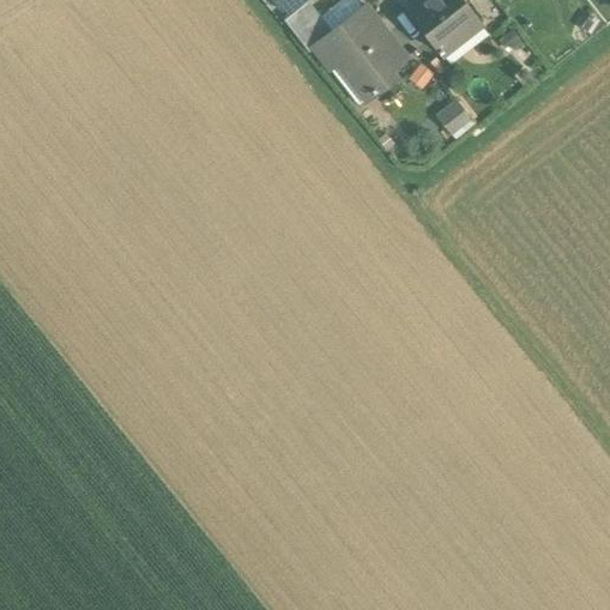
[(279,0),(290,14),(308,0),(279,0)]
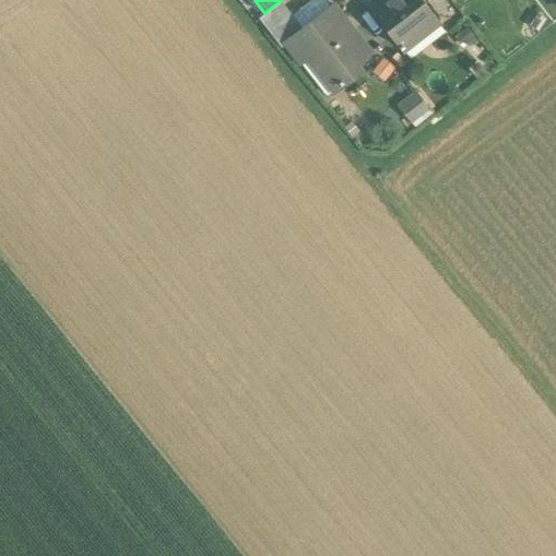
[(439,26),(418,0),(393,0),(376,14),(402,48),(400,49),(402,52),(404,51),(405,52),(439,26)]
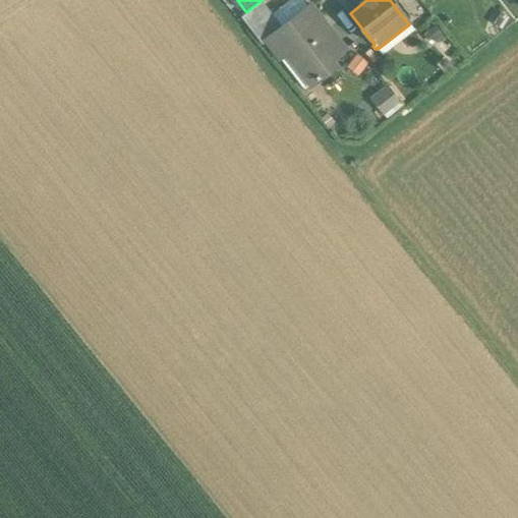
[(265,4),(243,20),(252,32),(273,15),(265,4)]
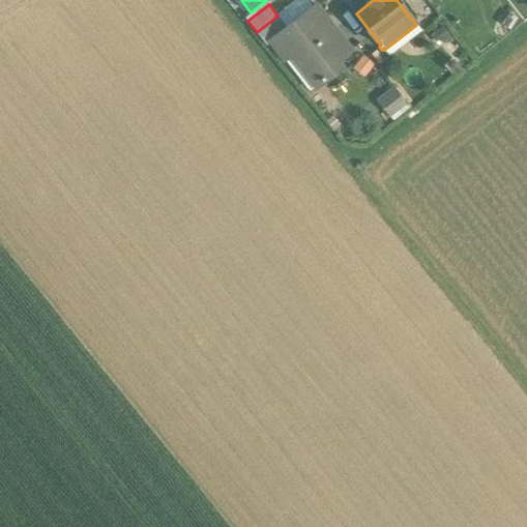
[(354,54),(318,8),(290,31),(273,44),(274,46),(288,62),(299,54),(324,85),(343,70),(339,65),(354,54)]
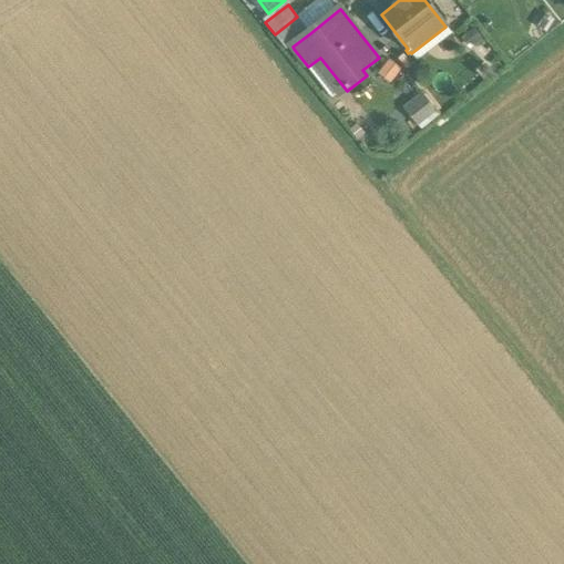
[(297,17),(275,34),(289,52),(294,49),(293,47),(310,33),(297,17)]
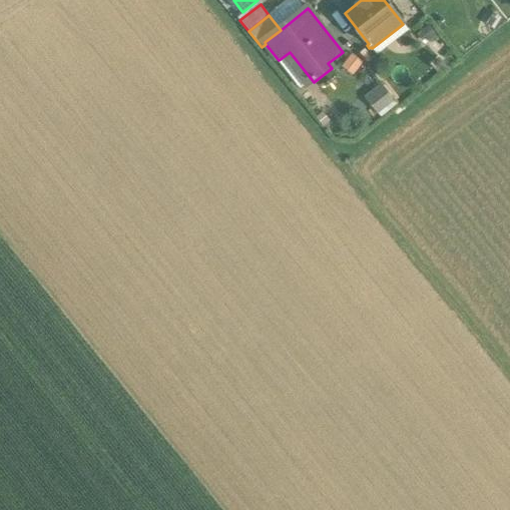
[(384,87),(368,99),(382,116),(397,104),(384,87)]
